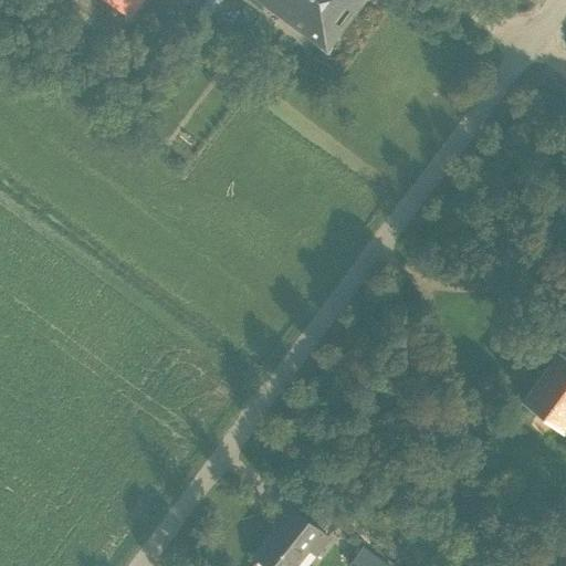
[(111,0),(133,16),(144,1),(144,0),(111,0)]
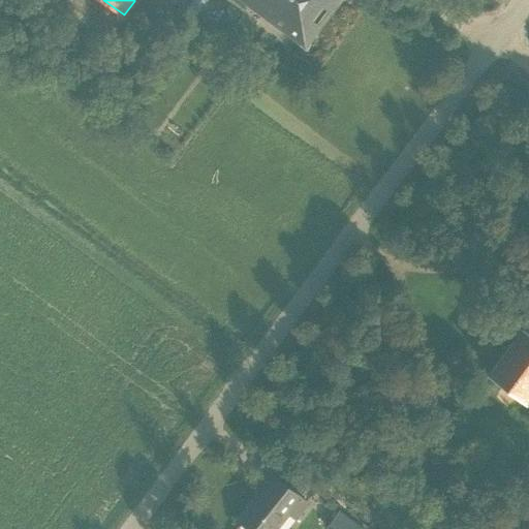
[(243,0),(306,47),(340,1),(340,0),(243,0)]
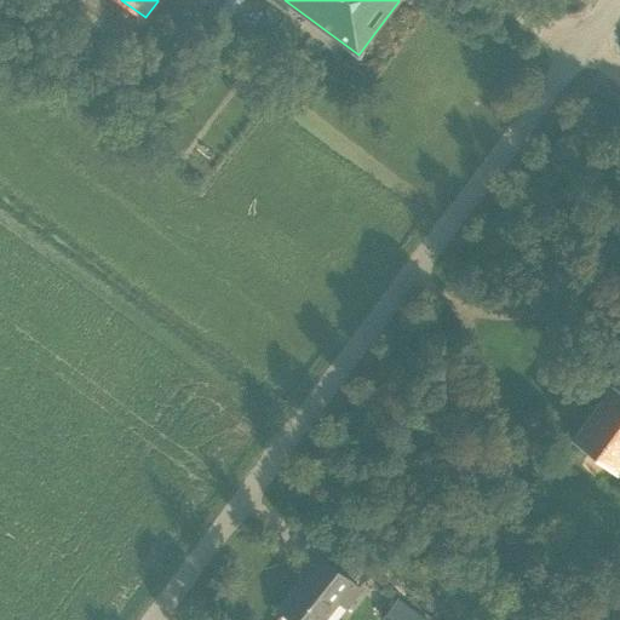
[(619,469),(619,390),(613,385),(577,435),(619,469)]
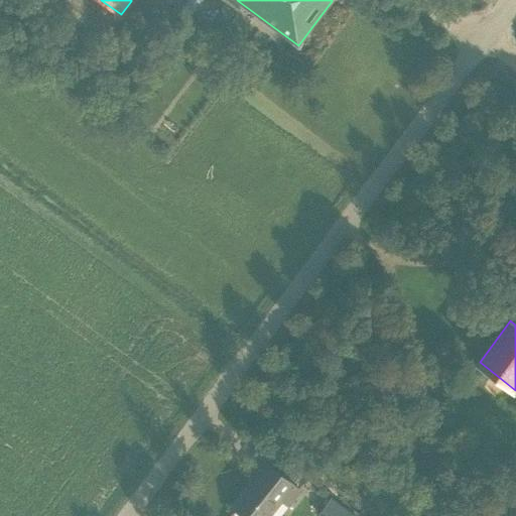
[(289,507),(301,491),(274,470),(266,480),(258,473),(249,484),(252,486),(234,508),(244,515),(271,515),(283,502),(289,507)]
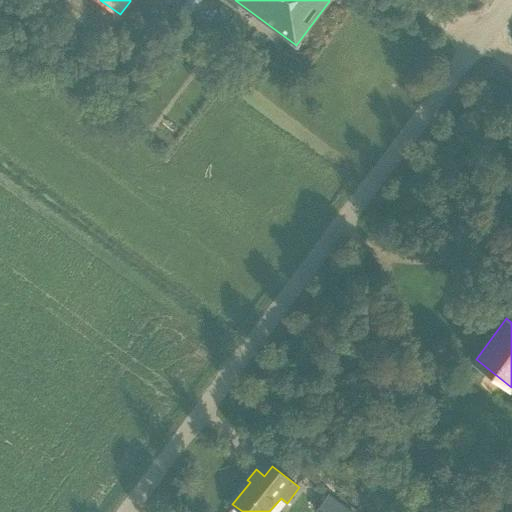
[(316,511),(355,511),(329,493),(316,511)]
